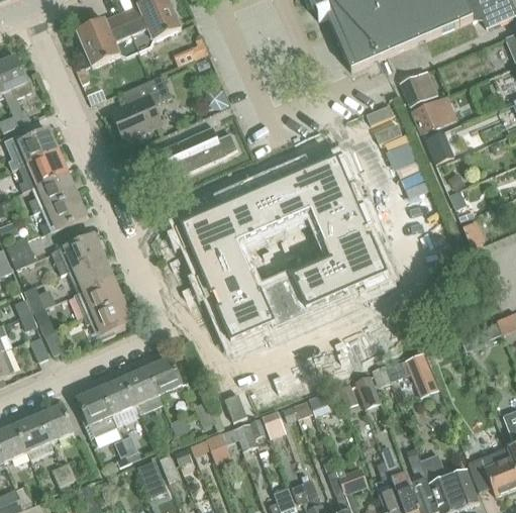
[(146,0),(120,11),(137,52),(149,46),(152,40),(181,28),(168,0),(146,0)]
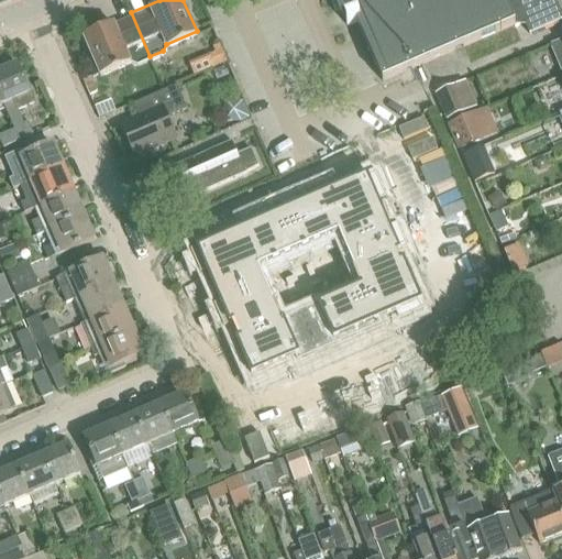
[(338,0),(341,9),(346,22),(355,18),(359,25),(365,40),(382,78),(405,68),(410,66),(454,47),(458,45),(462,43),(515,21),(514,19),(505,0),(338,0)]
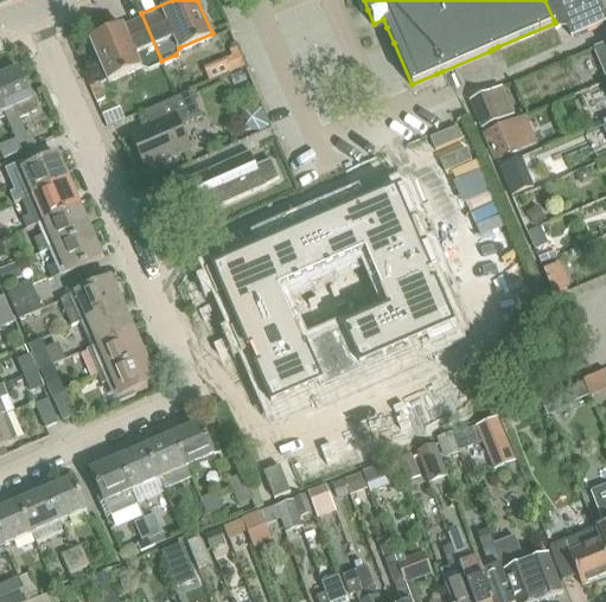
[(544,0),(554,20),(562,17),(580,10),(576,0),(544,0)]
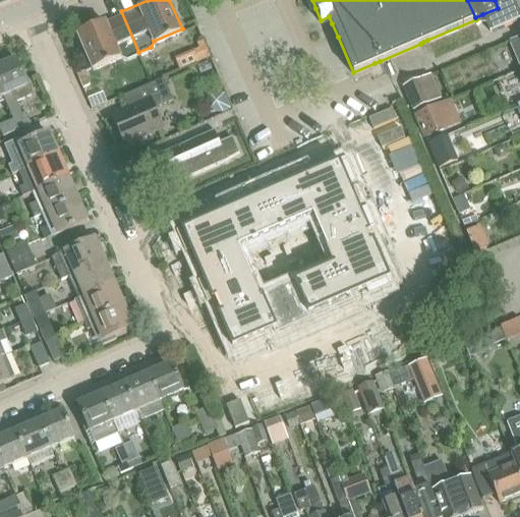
[(498,8),(482,14),(488,27),(519,13),(519,12),(514,0),(495,0),(498,8)]
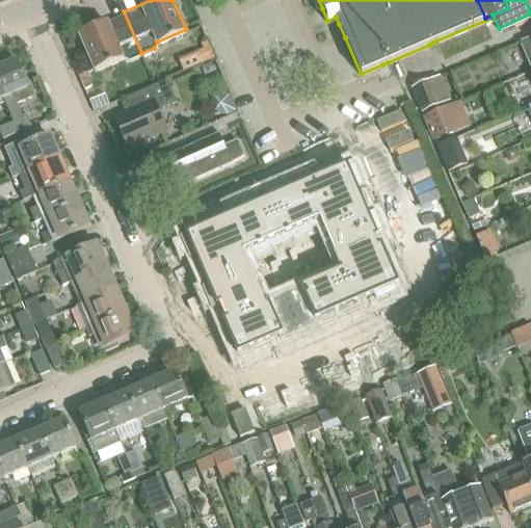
[(129,58),(141,53),(124,11),(77,32),(94,69),(123,56),(129,58)]
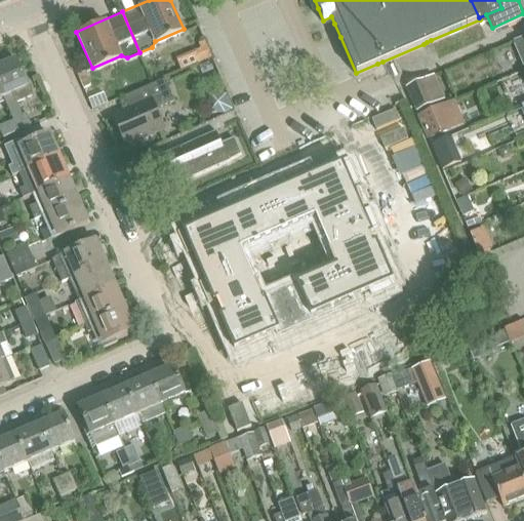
[(523,33),(513,39),(523,65),(523,33)]
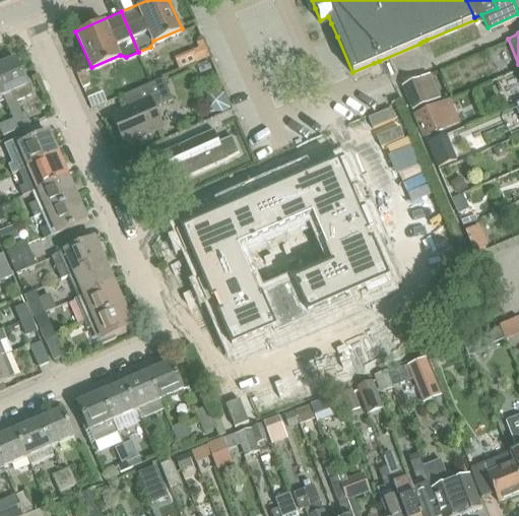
[(198,45),(192,47),(197,59),(209,53),(202,37),(196,40),(198,45)]
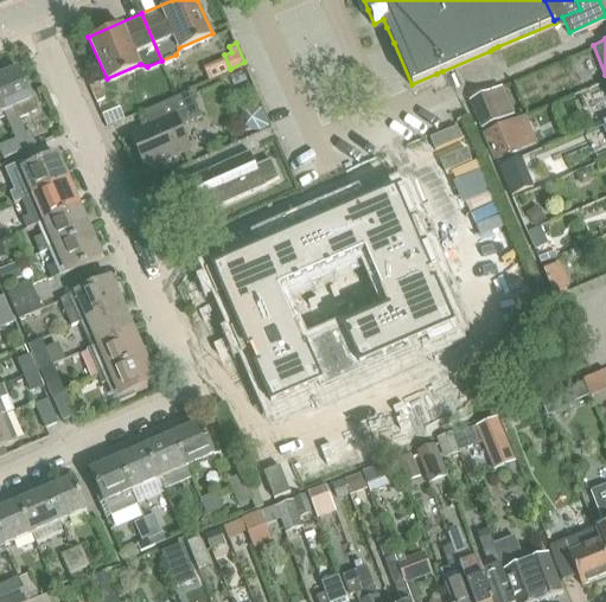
[(16,138),(19,147),(34,141),(29,127),(25,129),(18,113),(36,104),(34,95),(31,95),(19,66),(0,74),(0,101),(2,108),(16,138)]
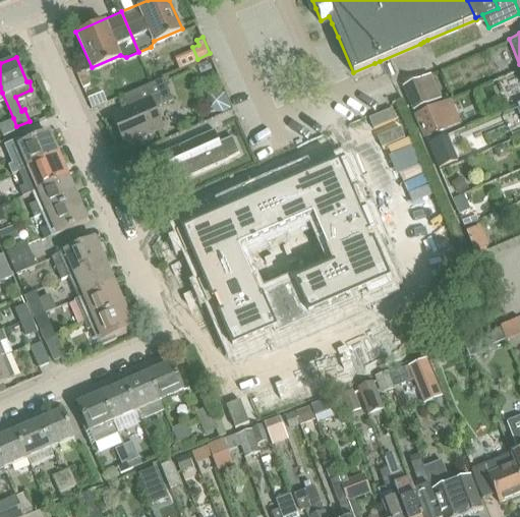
[(209,58),(196,63),(200,71),(212,66),(209,58)]
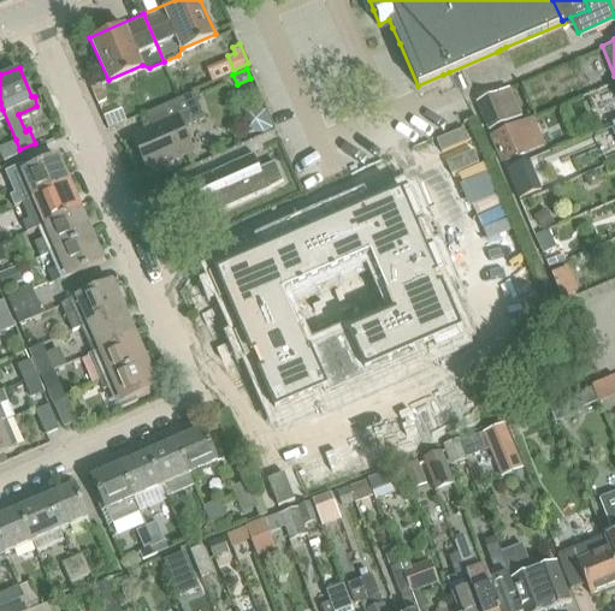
[(102,88),(94,92),(98,100),(106,96),(102,88)]
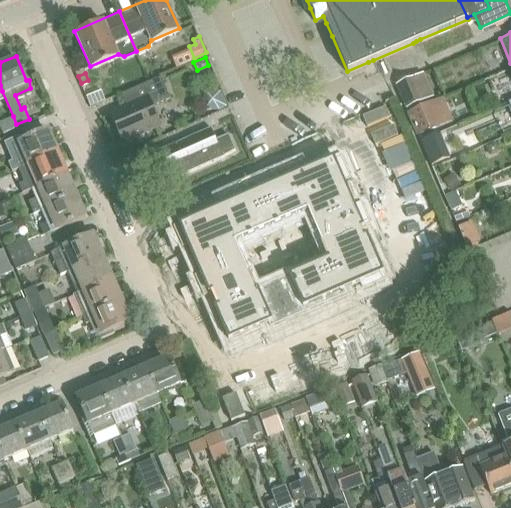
[(109,112),(113,120),(121,138),(158,122),(150,104),(169,96),(159,74),(120,91),(126,104),(109,112)]
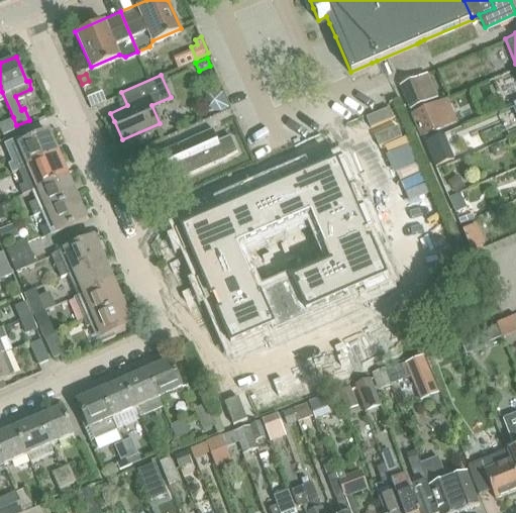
[(428,98),(417,75),(399,83),(410,106),(428,98)]
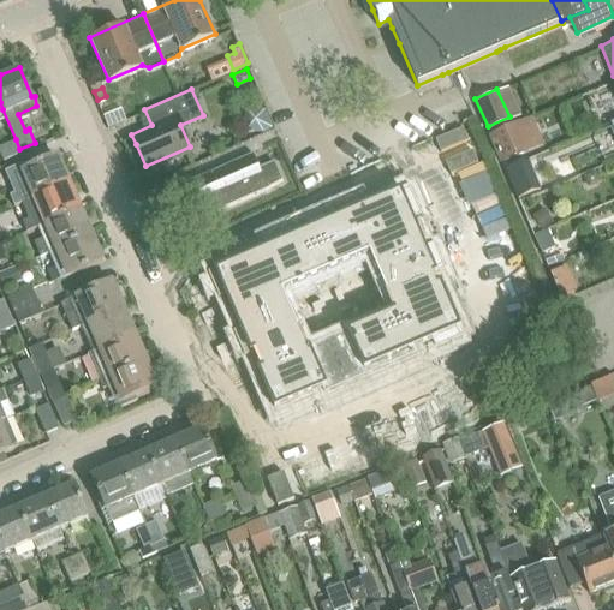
[(125,90),(106,96),(109,109),(129,103),(125,90)]
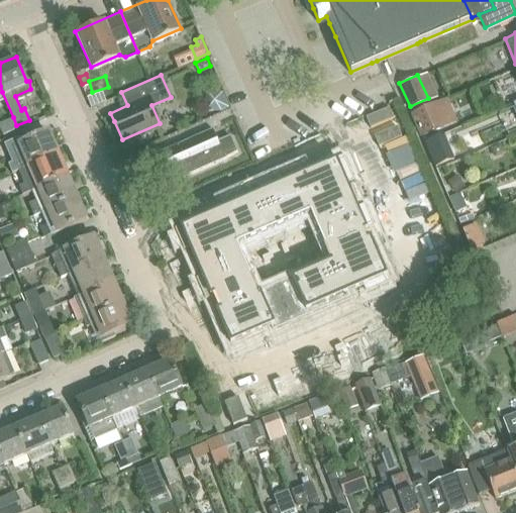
[(206,89),(205,108),(221,109),(229,105),(222,89),(206,89)]
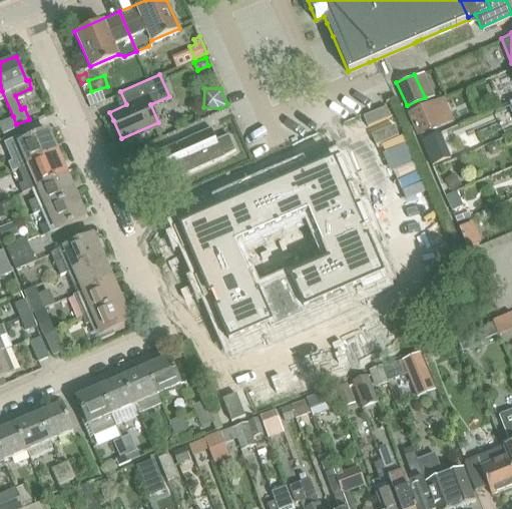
[(436,124),(426,101),(408,109),(418,132),(436,124)]
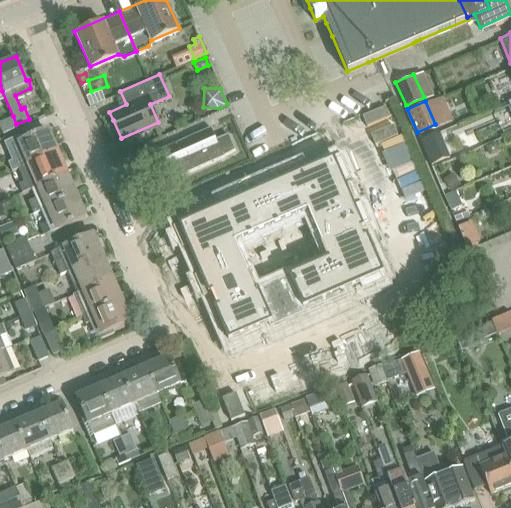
[(16,124),(13,116),(0,122),(0,124),(3,130),(16,124)]
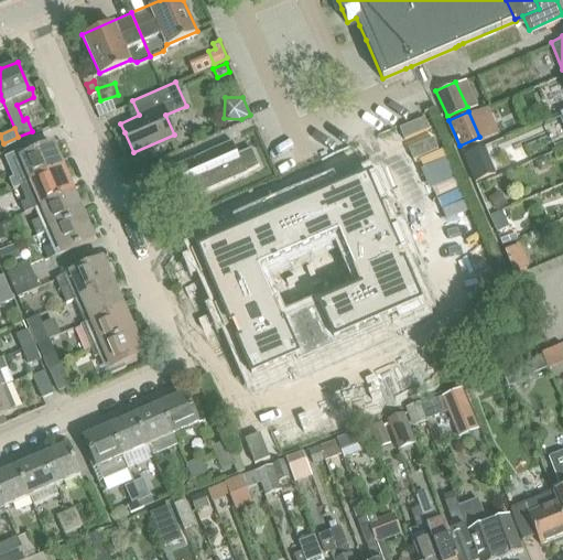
[(158,186),(164,204),(179,198),(179,200),(246,170),(245,170),(258,163),(250,146),(237,151),(231,138),(164,167),(171,180),(158,186)]
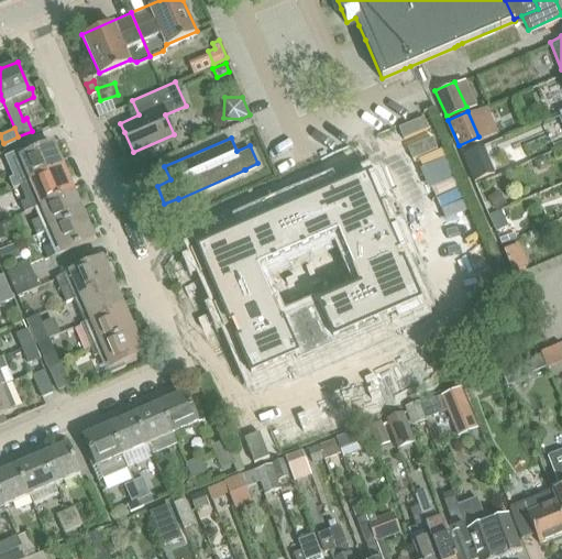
[(17,155),(26,181),(62,165),(52,141),(17,155)]
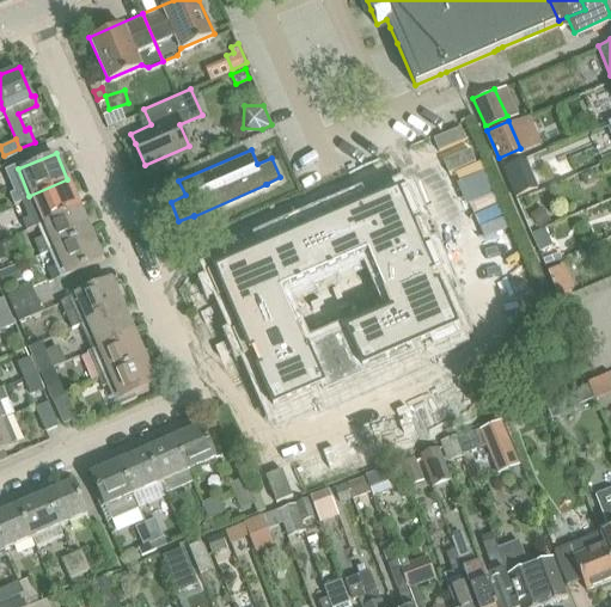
[(537,186),(535,181),(531,171),(519,176),(513,161),(502,166),(513,189),(515,196),(537,186)]
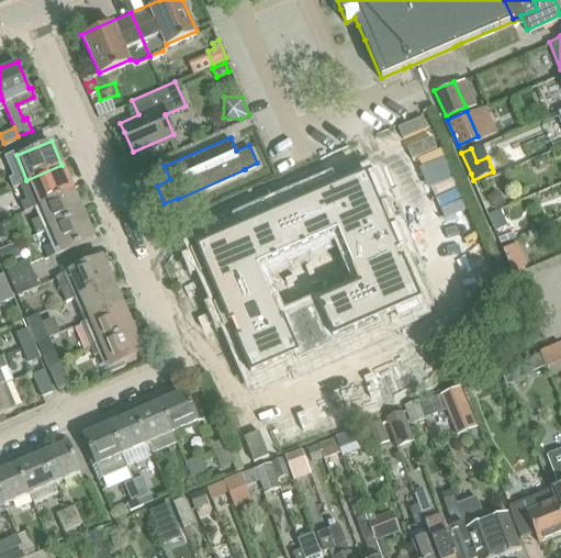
[(26,180),(36,202),(71,188),(62,165),(26,180)]
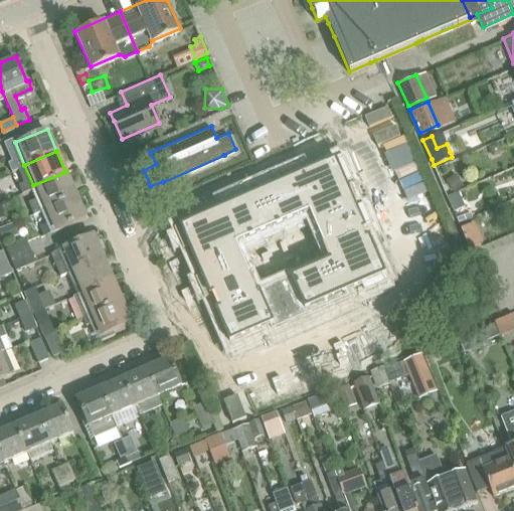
[(272,329),(348,296),(346,292),(385,275),(335,158),(181,224),(188,241),(186,242),(202,280),(204,279),(217,308),(215,309),(229,342),(270,325),(272,329)]
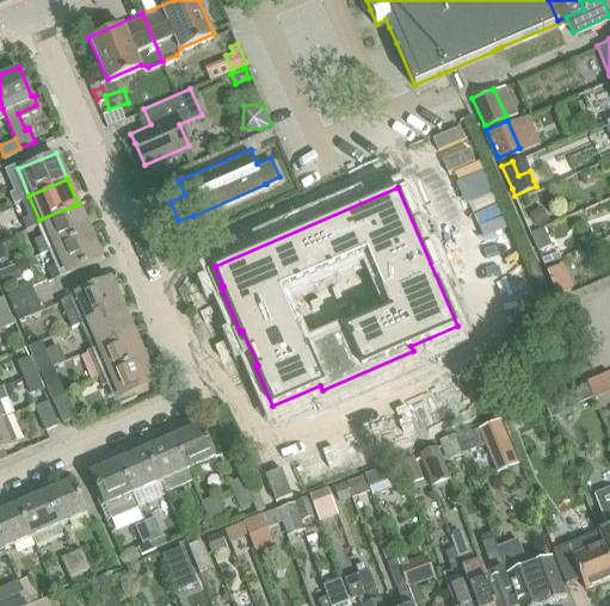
[(50,246),(88,229),(78,204),(39,220),(45,233),(34,237),(39,251),(50,246)]
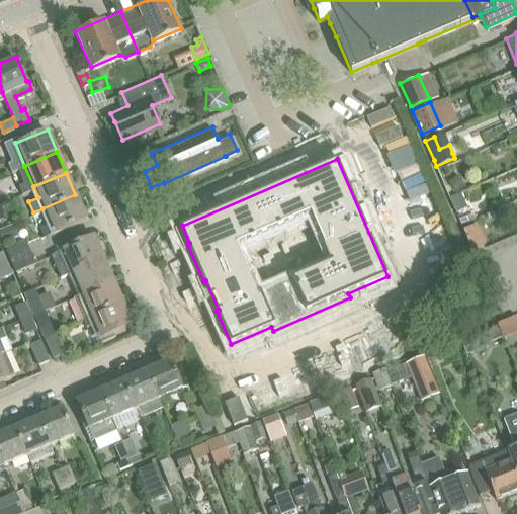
[(457,173),(448,179),(456,190),(464,184),(457,173)]
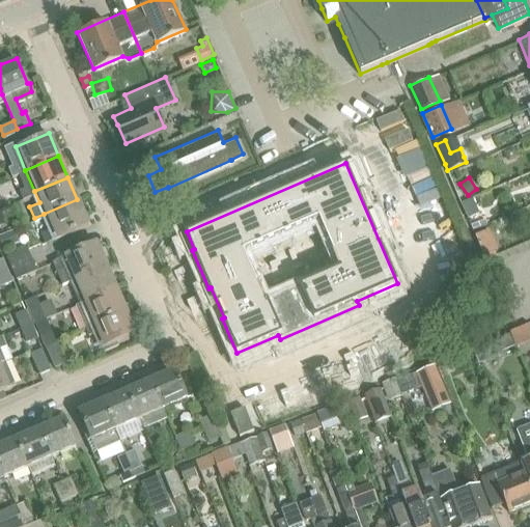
[(477,210),(471,195),(459,200),(466,215),(477,210)]
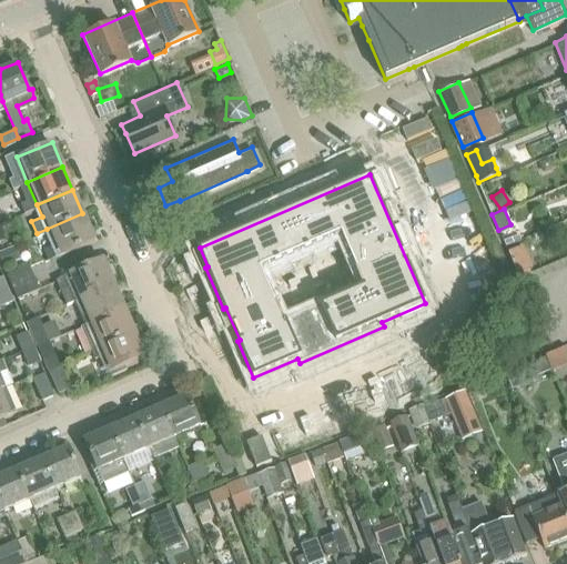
[(49,258),(58,253),(93,238),(82,213),(47,229),(53,244),(46,248),(49,258)]
